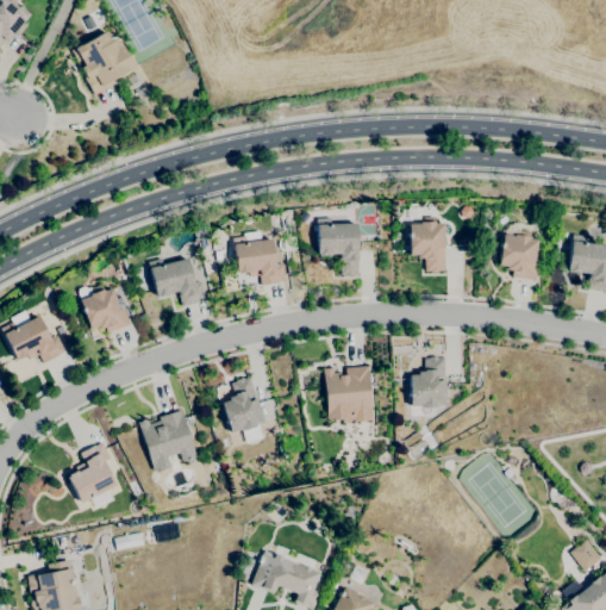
[(0,47),(0,0),(18,0),(17,1),(31,14),(25,22),(29,25),(20,36),(16,32),(6,43),(5,42),(0,47)]
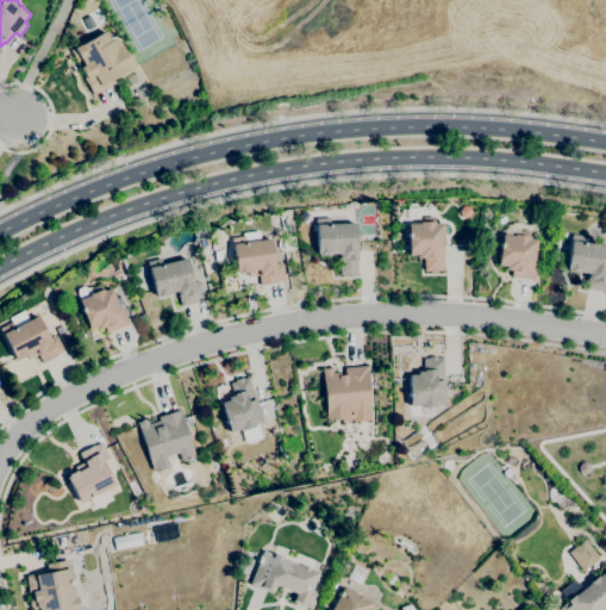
[(97,95),(86,78),(88,76),(82,67),(87,64),(83,60),(80,62),(73,50),(82,45),(107,31),(113,42),(117,39),(120,45),(123,44),(137,68),(132,72),(131,70),(114,80),(117,83),(97,95)]
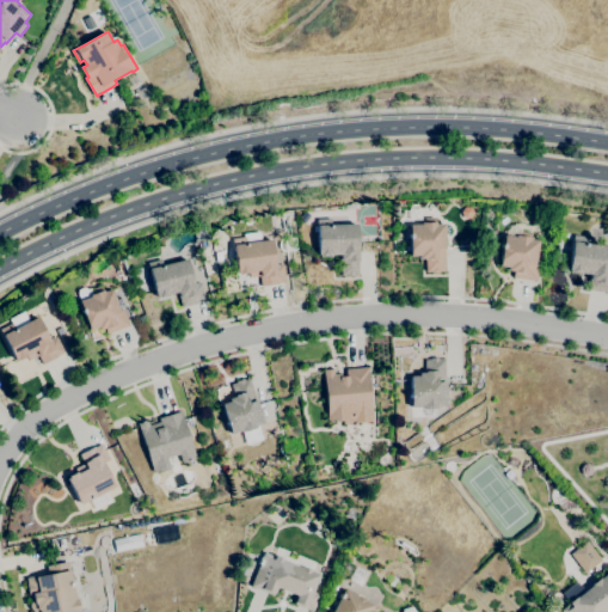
[(434,273),(434,271),(428,271),(428,259),(422,259),(422,256),(412,257),(412,238),(410,238),(410,234),(412,234),(411,225),(423,225),(423,222),(428,222),(428,218),(438,218),(438,224),(447,224),(448,271),(442,271),(442,273),(434,273)]
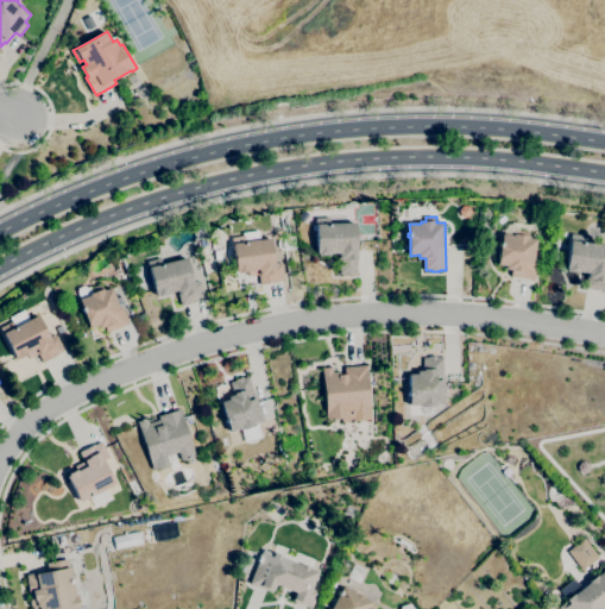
[(346,275),(346,274),(341,275),(341,253),(336,255),(336,253),(331,253),(331,255),(321,256),(321,253),(319,253),(319,225),(317,225),(317,218),(332,218),(332,224),(358,223),(359,274),(354,274),(354,275),(346,275)]
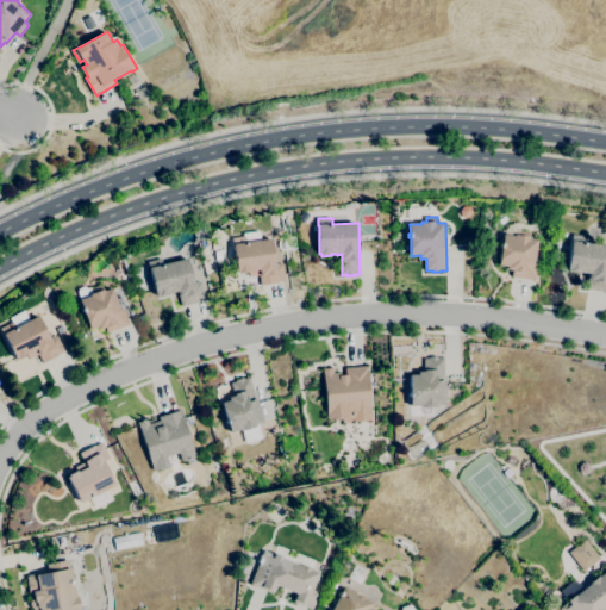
[(537,280),(514,277),(514,271),(508,269),(508,267),(500,266),(503,248),(501,247),(501,243),(504,243),(505,235),(506,235),(506,234),(506,232),(506,231),(507,231),(507,230),(508,229),(508,228),(510,228),(511,226),(512,225),(513,224),(514,224),(516,224),(517,223),(518,223),(519,223),(520,223),(522,223),(523,223),(522,231),(531,232),(530,238),(539,240),(536,262),(541,263),(537,280)]
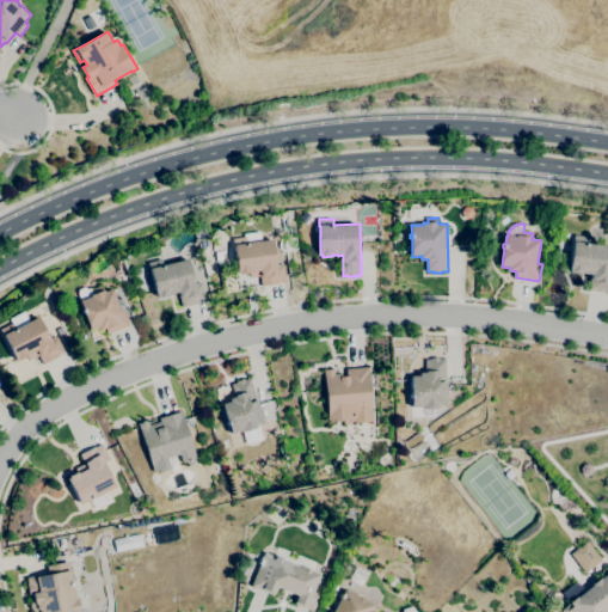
[(264,287),(263,276),(252,277),(252,273),(241,274),(239,274),(234,239),(247,237),(247,234),(249,234),(250,233),(251,232),(252,231),(253,231),(255,231),(256,231),(257,231),(258,231),(259,231),(260,232),(262,232),(263,232),(264,242),(275,239),(278,265),(287,264),(289,282),(281,283),(264,287)]
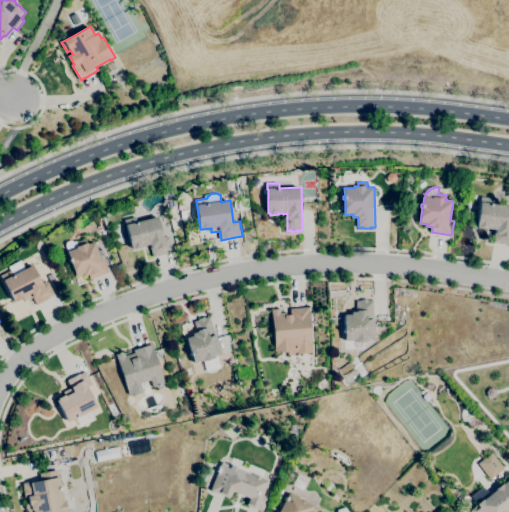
[(508,245),(494,242),(496,234),(495,234),(496,230),(492,229),(488,228),(488,230),(479,228),(480,227),(477,226),(482,197),(494,199),(493,204),(508,206),(508,245)]
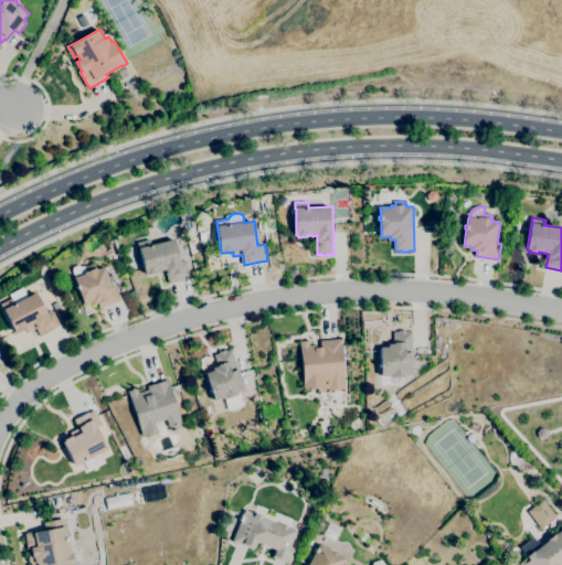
[(266,232),(265,221),(276,219),(277,231),(266,232)]
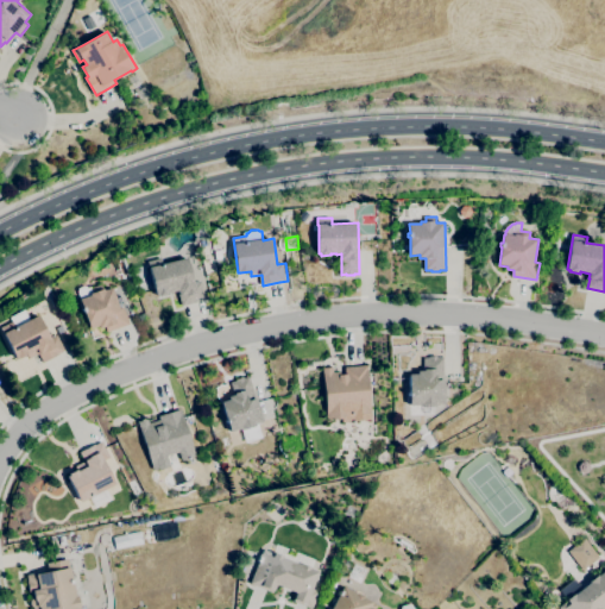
[(183,306),(180,292),(175,293),(175,292),(169,293),(170,295),(161,297),(161,295),(157,296),(149,262),(163,258),(164,264),(189,258),(196,283),(203,282),(207,299),(200,300),(201,302),(183,306)]
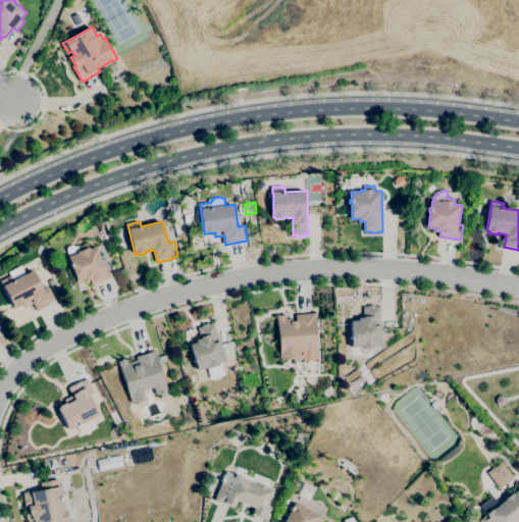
[(93,284),(92,280),(87,281),(86,279),(79,281),(73,267),(72,267),(71,265),(70,265),(68,259),(69,259),(65,250),(78,246),(80,251),(90,248),(91,249),(97,247),(104,265),(108,264),(113,278),(93,284)]
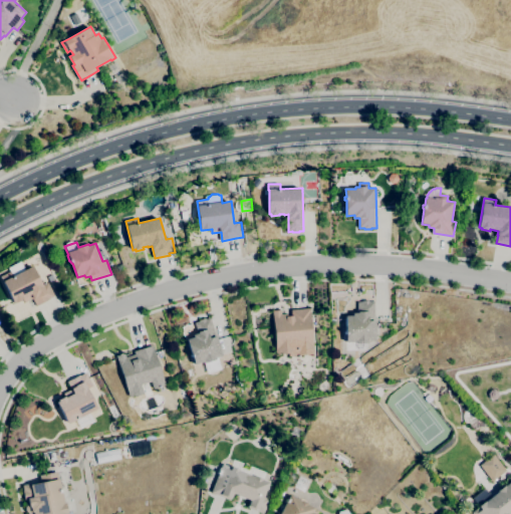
[(38,306),(34,298),(26,302),(24,299),(17,302),(15,303),(2,277),(12,271),(15,276),(34,266),(44,285),(49,283),(56,296),(51,299),(38,306)]
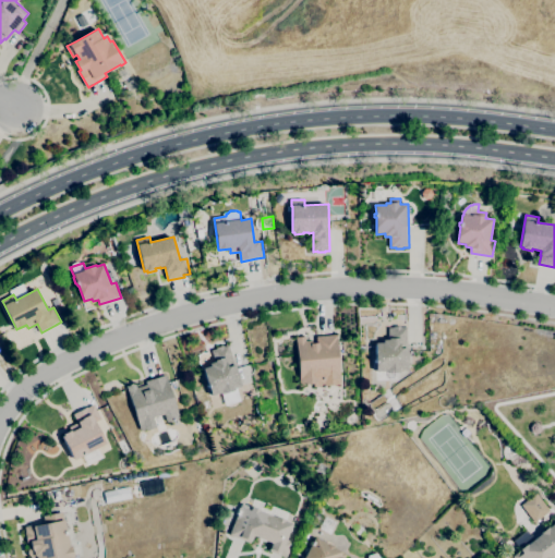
[(388,373),(388,372),(377,372),(376,343),(384,342),(384,340),(390,340),(389,328),(395,327),(402,326),(402,328),(408,327),(410,371),(401,371),(401,372),(388,373)]
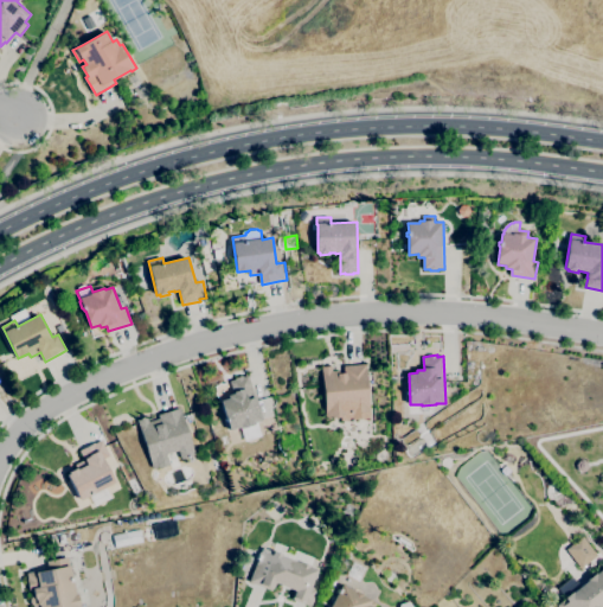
[(334,419),(334,416),(328,417),(324,366),(333,366),(333,371),(345,370),(345,366),(369,364),(373,413),(366,414),(366,415),(364,415),(364,414),(358,414),(358,406),(344,407),(345,417),(334,419)]
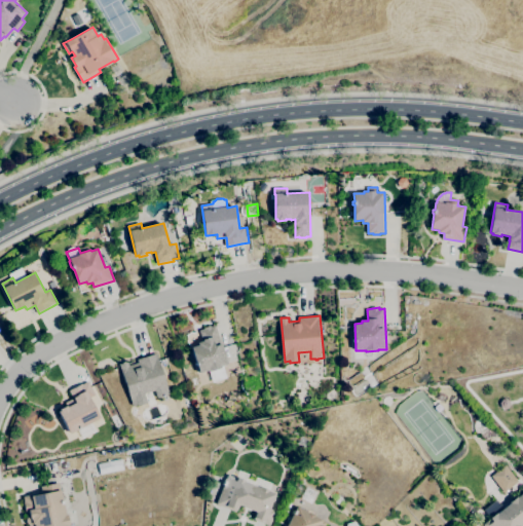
[(214,382),(211,370),(200,373),(192,347),(199,345),(198,343),(204,341),(200,331),(206,329),(204,328),(212,326),(213,327),(217,326),(223,343),(222,344),(229,364),(224,366),(228,377),(214,382)]
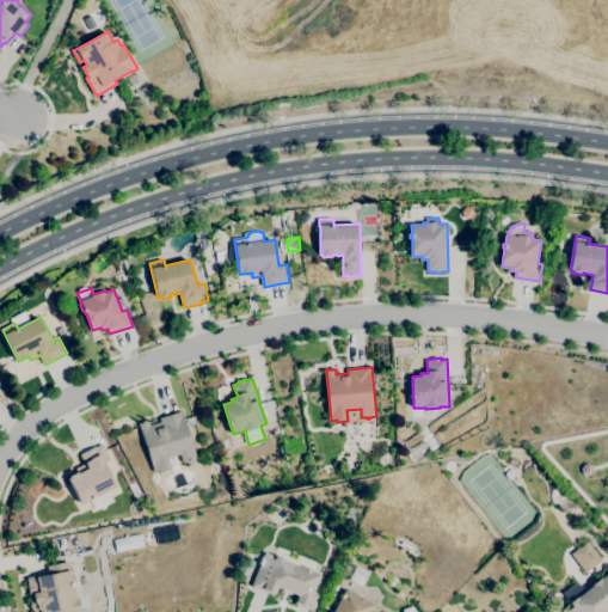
[(161,472),(161,471),(155,472),(140,423),(149,420),(152,426),(163,422),(161,418),(183,411),(198,458),(192,460),(194,461),(190,463),(190,461),(185,463),(182,454),(170,459),(172,469),(161,472)]
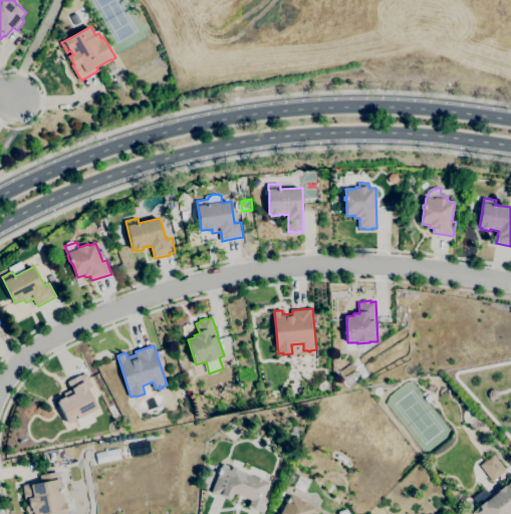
[(189,377),(187,371),(193,369),(195,375),(189,377)]
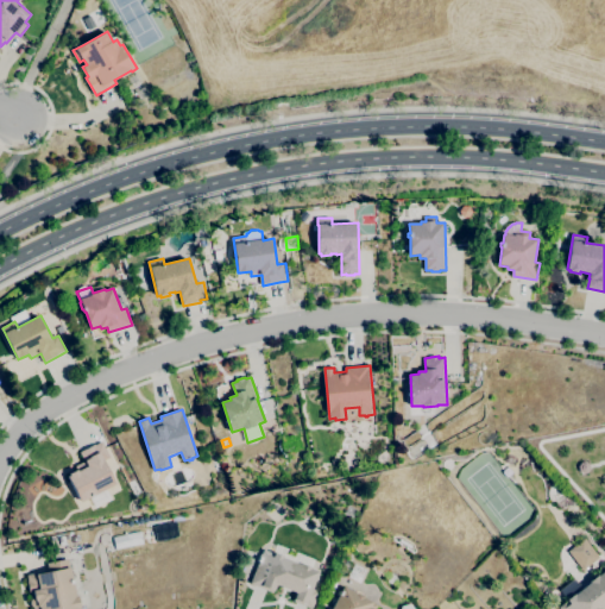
[(98,507),(92,497),(82,502),(69,477),(71,476),(70,475),(79,470),(77,466),(87,462),(82,452),(98,444),(98,445),(104,441),(112,457),(106,460),(118,484),(108,489),(113,498),(98,507)]
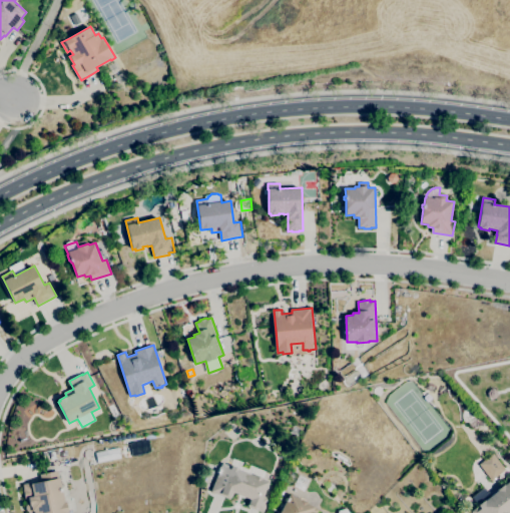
[(99,462),(97,452),(120,448),(122,457),(99,462)]
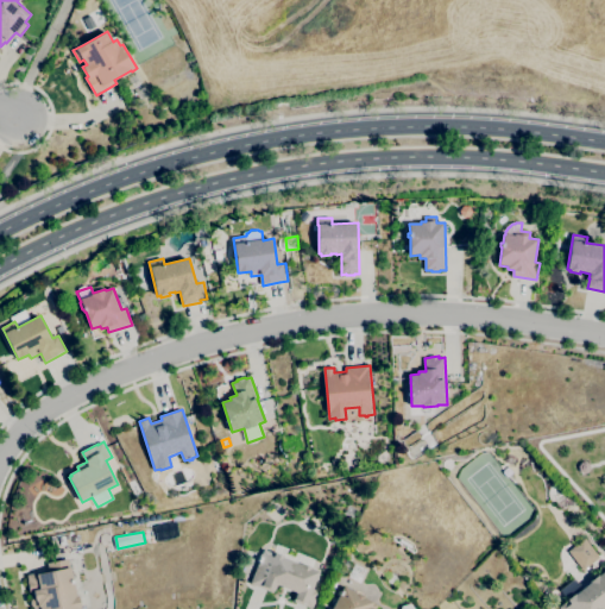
[(585,571),(571,551),(587,538),(602,558),(585,571)]
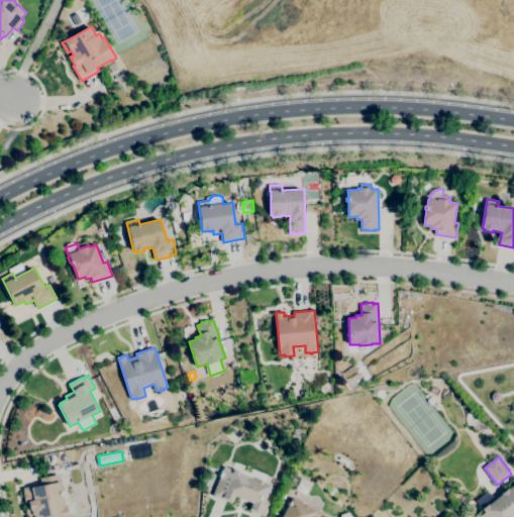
[(267,516),(250,510),(253,504),(247,501),(247,502),(240,500),(241,499),(235,496),(232,503),(213,496),(225,467),(233,471),(234,470),(242,473),(241,474),(257,480),(258,479),(266,482),(266,483),(272,486),(267,500),(273,502),(267,516)]
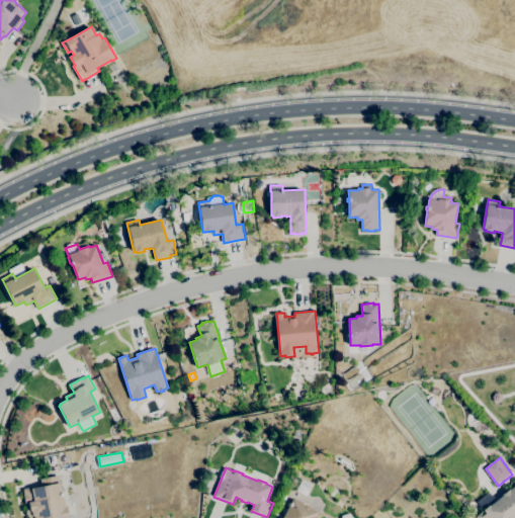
[(29,517),(28,516),(27,515),(27,514),(27,513),(27,512),(27,511),(27,510),(28,509),(30,508),(29,504),(26,504),(24,494),(25,494),(24,489),(31,488),(31,489),(43,487),(41,479),(59,476),(66,507),(68,507),(70,517),(29,517)]
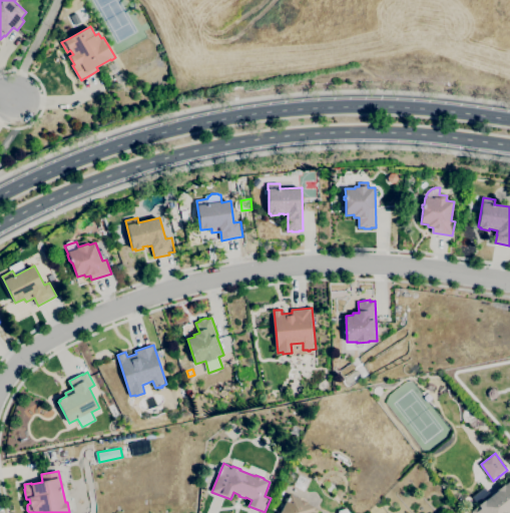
[(306,491),(295,486),(301,475),(311,480),(306,491)]
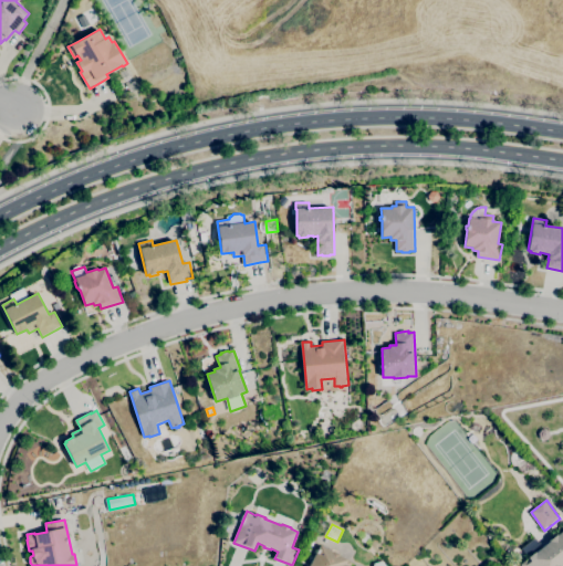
[(521,565),(529,558),(522,548),(535,537),(543,547),(550,542),(550,541),(558,534),(559,535),(562,532),(562,564),(561,565),(521,565)]
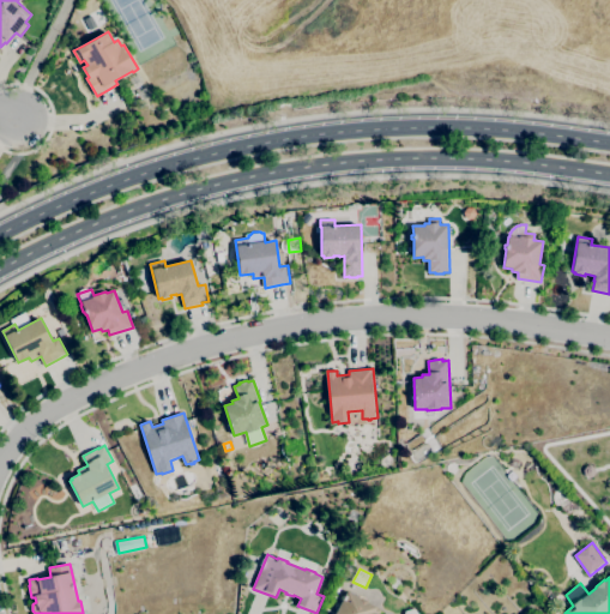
[(338,597),(333,596),(339,584),(344,585),(338,597)]
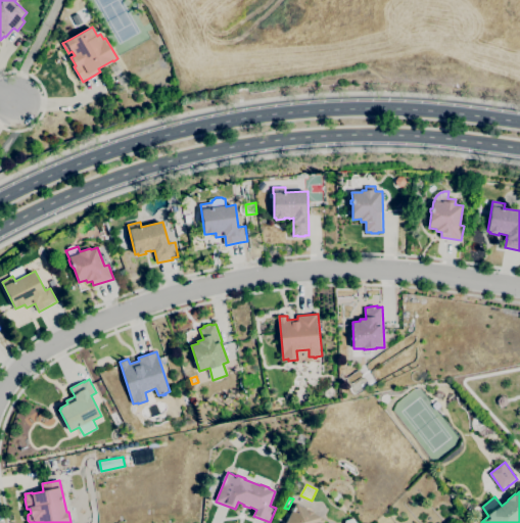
[(285,522),(296,504),(308,510),(309,509),(314,512),(314,513),(326,519),(324,522),(285,522)]
